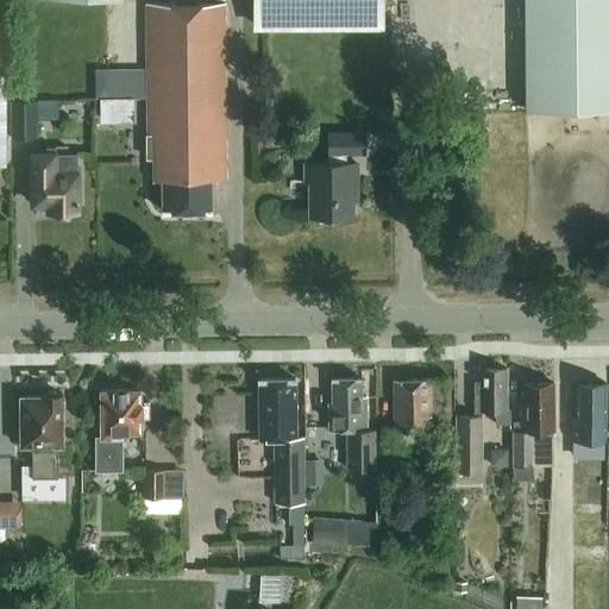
[(385,30),(384,0),(255,0),(255,30),(385,30)]
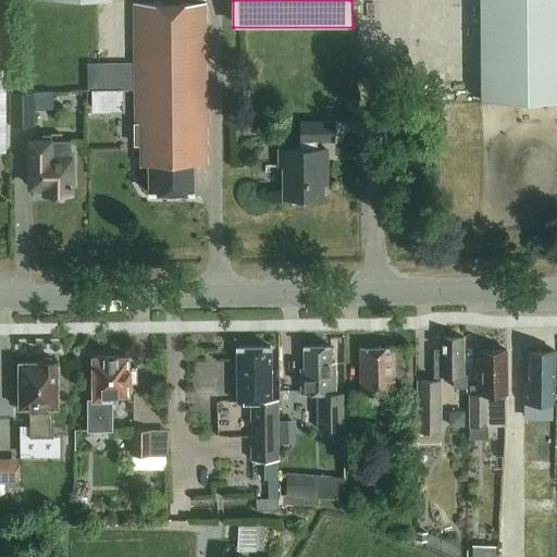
[(556,0),(480,0),(481,100),(556,99),(556,0)]
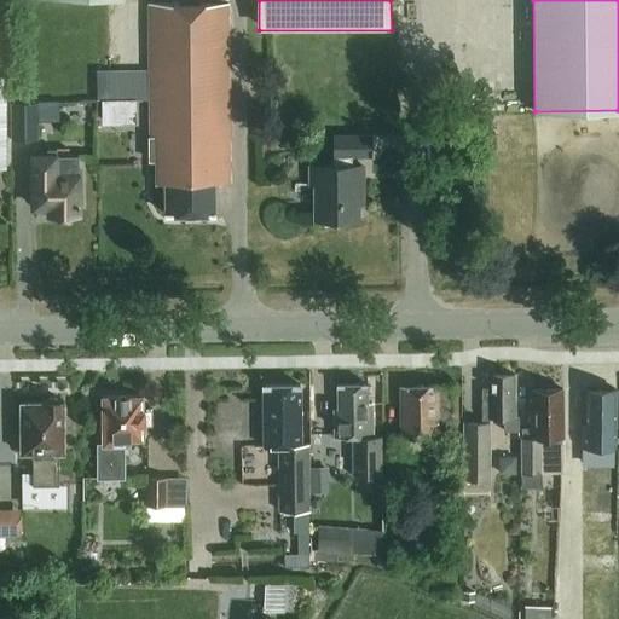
[(150,152),(156,152),(157,183),(166,183),(167,213),(214,213),(214,183),(230,181),(229,3),(149,3),(150,152)]
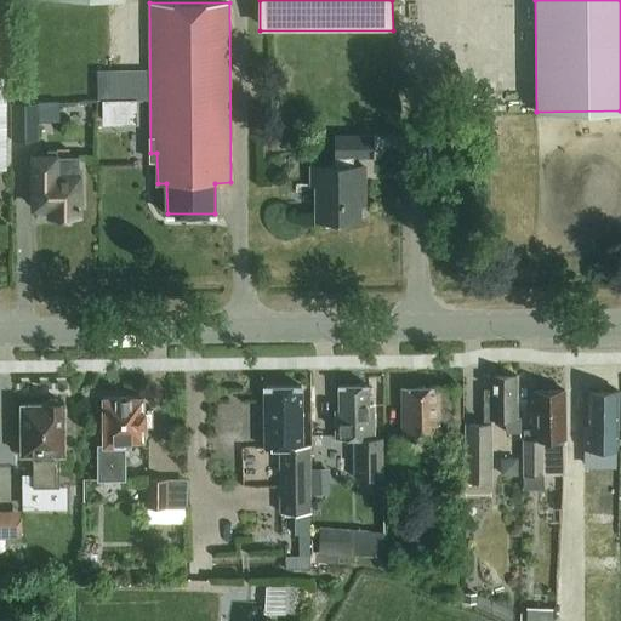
[(39,121),(61,121),(61,102),(11,102),(12,141),(39,140),(39,121)]
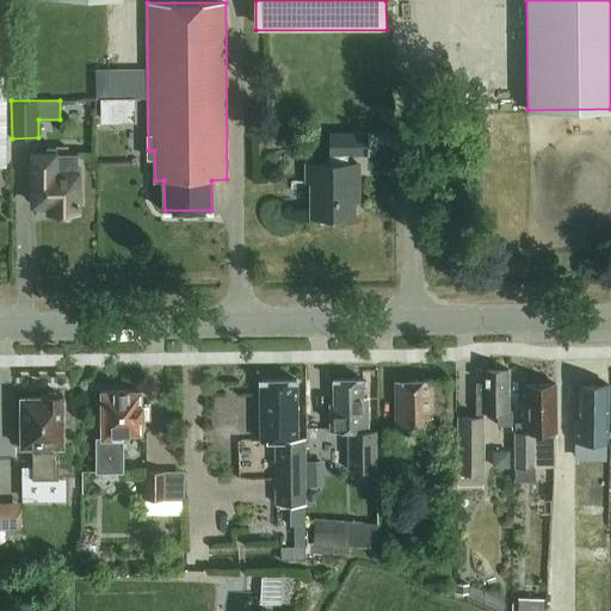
[(347,153),(368,153),(368,134),(329,134),(329,164),(307,164),(307,181),(312,181),(312,216),(355,216),(355,201),(359,201),(358,164),(347,164),(347,153)]
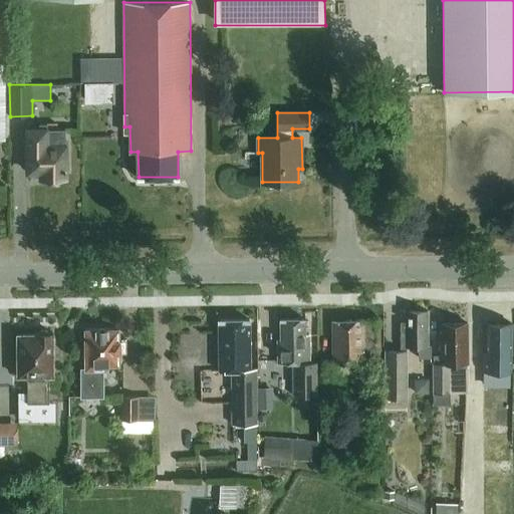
[(47,129),(47,123),(39,123),(39,129),(27,130),(28,172),(47,172),(47,178),(65,178),(65,129),(47,129)]
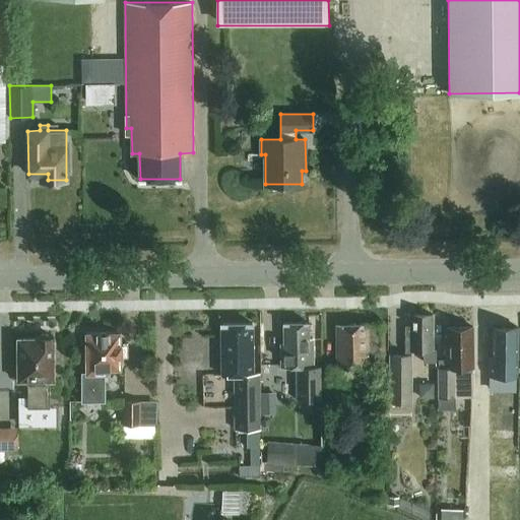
[(390,403),(411,403),(411,350),(424,350),(424,362),(436,362),(436,349),(433,349),(433,315),(409,314),(409,325),(405,325),(405,354),(390,354),(390,403)]
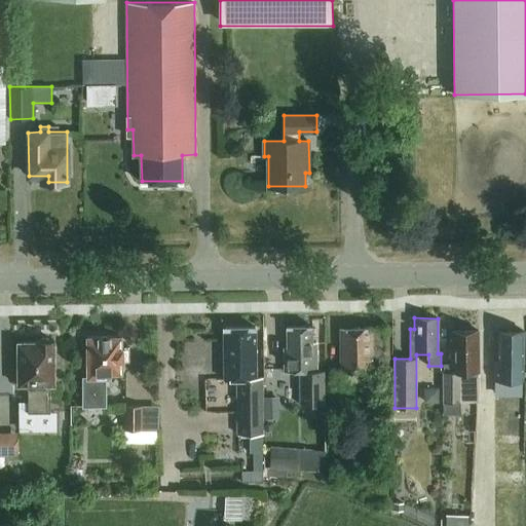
[(288,348),(285,348),(285,372),(300,372),(301,405),(324,405),(324,371),(316,371),(316,342),(312,342),(312,326),(287,326),(288,348)]
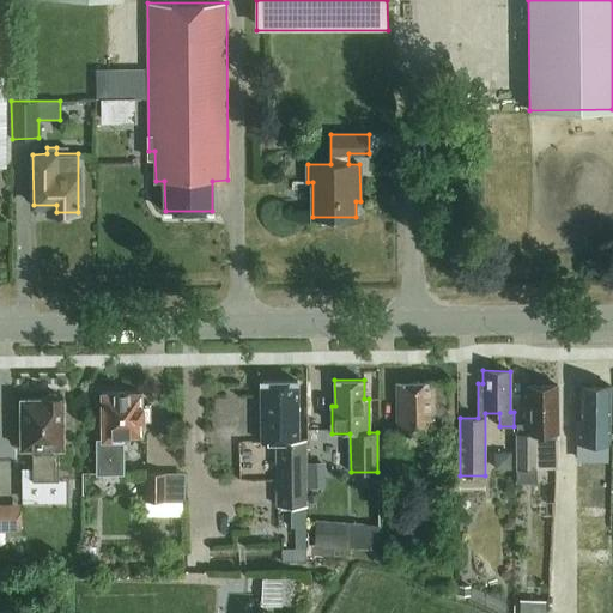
[(278,507),(307,505),(305,439),(298,439),(297,381),(261,381),(261,442),(277,442),(278,507)]
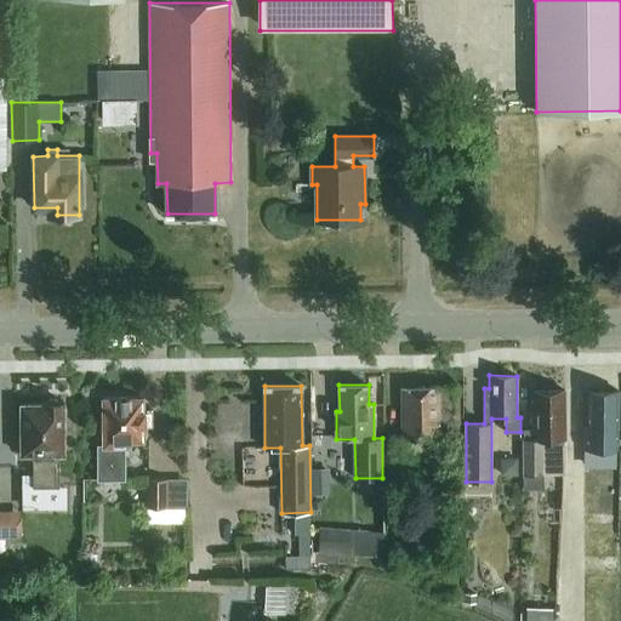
[(439,423),(455,423),(455,386),(403,387),(403,437),(392,437),(393,456),(427,456),(427,438),(439,438),(439,423)]
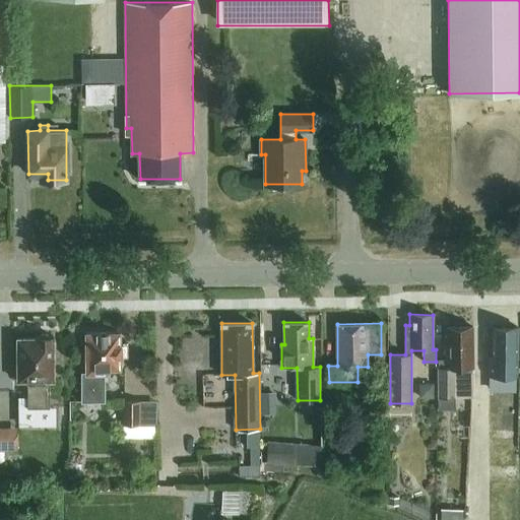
[(472,368),(473,368),(473,327),(447,327),(448,367),(439,367),(439,397),(455,397),(455,396),(472,396),(472,368)]
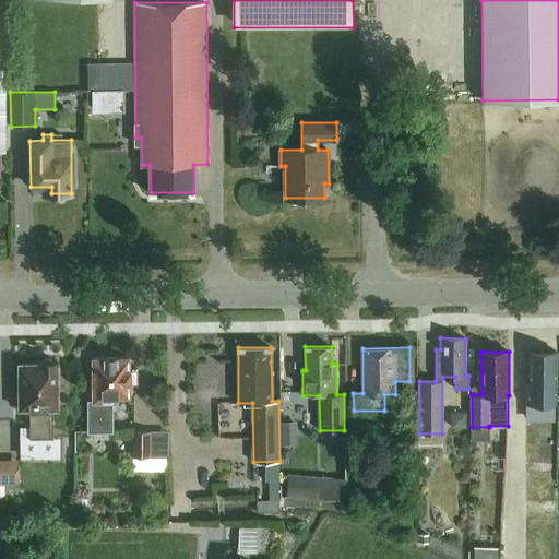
[(556,385),(557,352),(530,352),(528,383),(525,383),(524,447),(526,447),(525,473),(555,474),(556,385)]
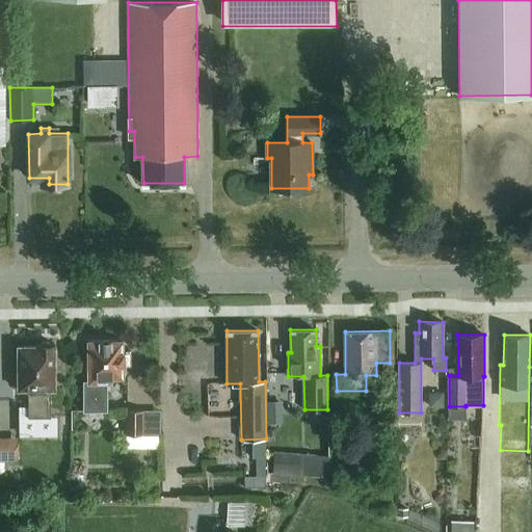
[(124,366),(125,366),(125,351),(124,351),(123,340),(88,340),(88,381),(84,381),(85,413),(108,411),(107,378),(124,377),(124,366)]
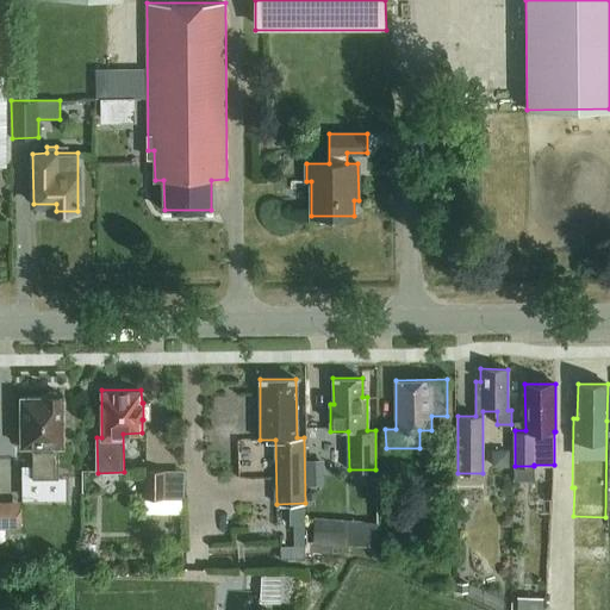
[(57,447),(63,447),(63,396),(60,396),(55,391),(49,391),(45,396),(42,396),(20,397),(20,447),(32,447),(32,478),(58,478),(57,447)]
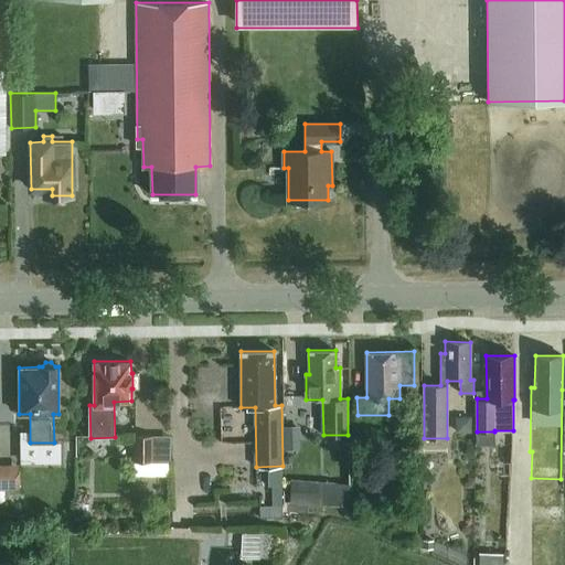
[(458,423),(458,430),(470,430),(470,418),(462,418),(458,423)]
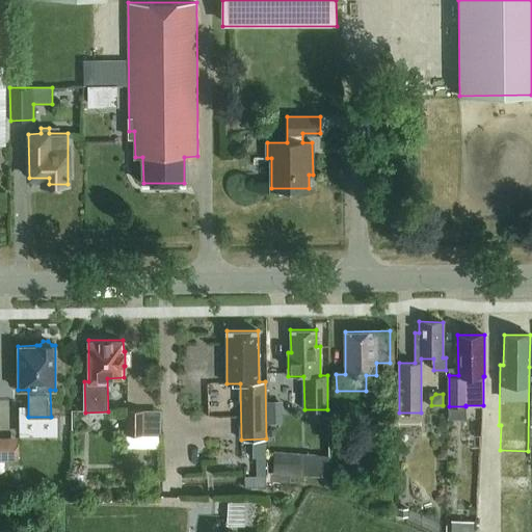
[(282,423),(282,401),(267,401),(268,423),(282,423)]
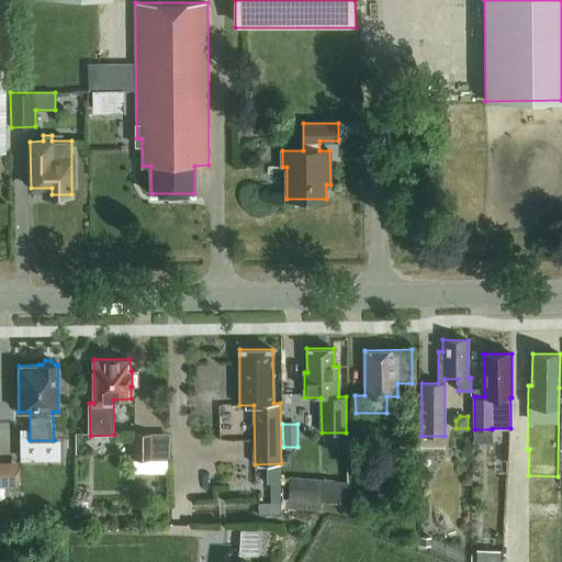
[(133,434),(133,469),(152,469),(152,434),(133,434)]
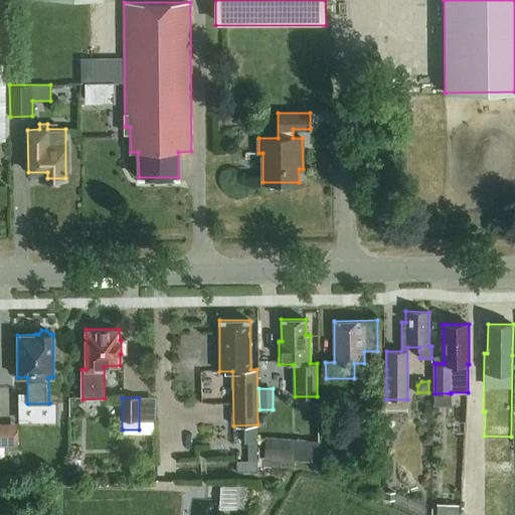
[(0,445),(18,446),(17,422),(0,422),(0,445)]
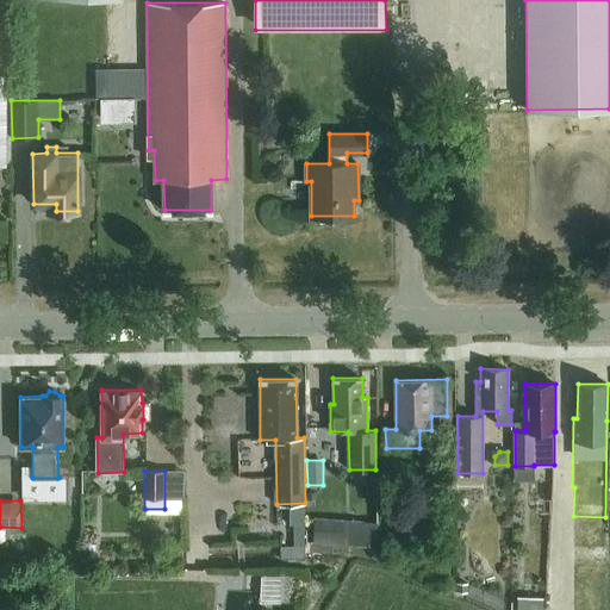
[(315,518),(312,542),(330,543),(374,547),(377,523),(315,518)]
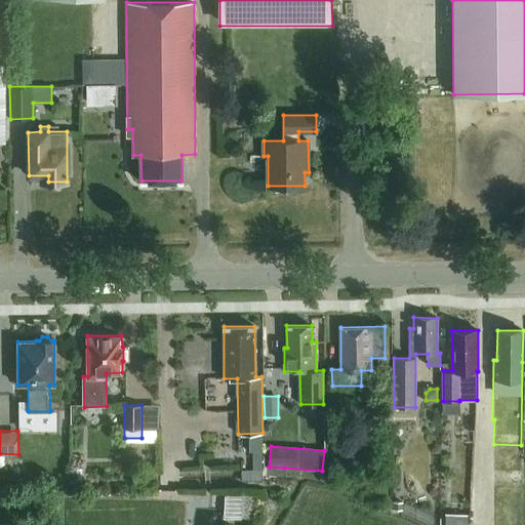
[(242,520),(243,495),(224,494),(223,519),(242,520)]
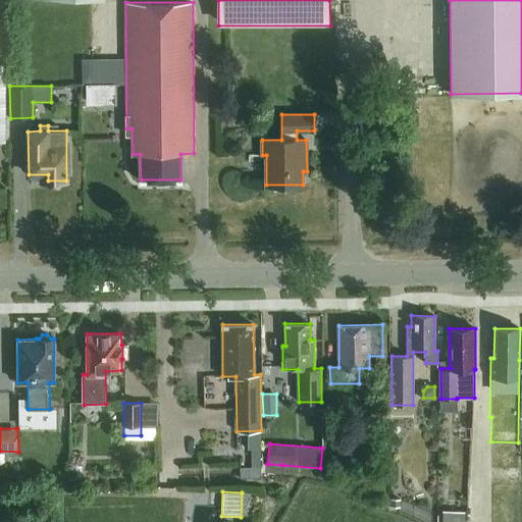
[(444,516),(442,521),(464,521),(465,512),(453,512),(453,516),(444,516)]
